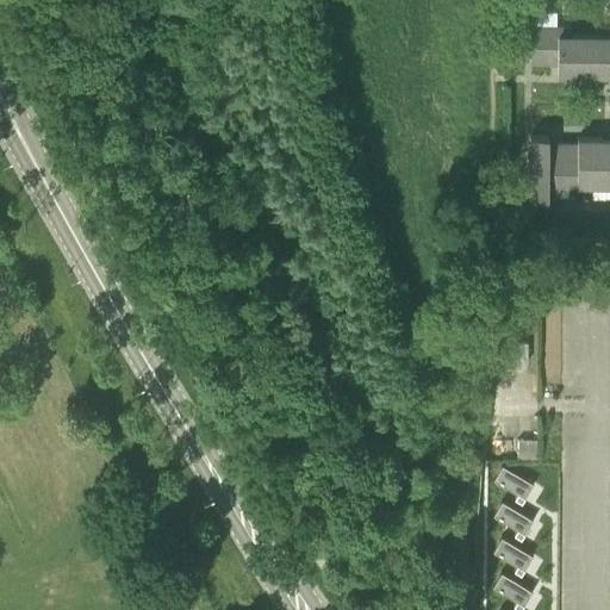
[(601,33),(571,33),(571,25),(531,25),(531,62),(558,62),(558,73),(609,73),(609,25),(601,26),(601,33)]
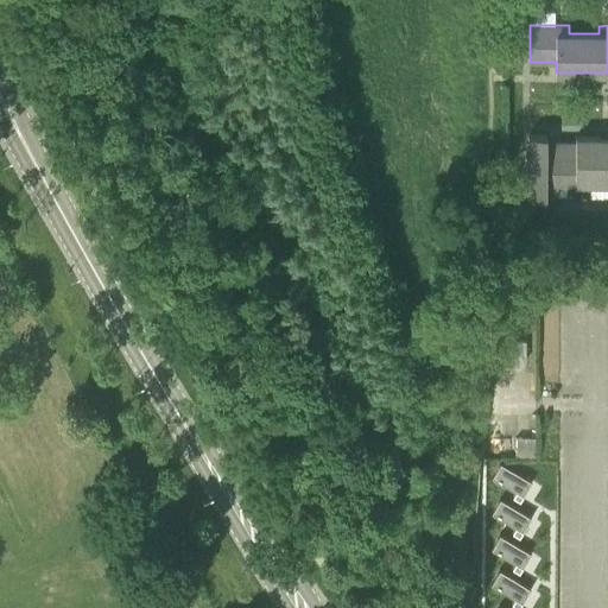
[(576,141),(548,141),(546,134),(529,134),(529,154),(526,154),(526,177),(529,177),(529,197),(546,197),(546,195),(558,196),(558,177),(576,177),(576,183),(607,183),(607,135),(576,137),(576,141)]
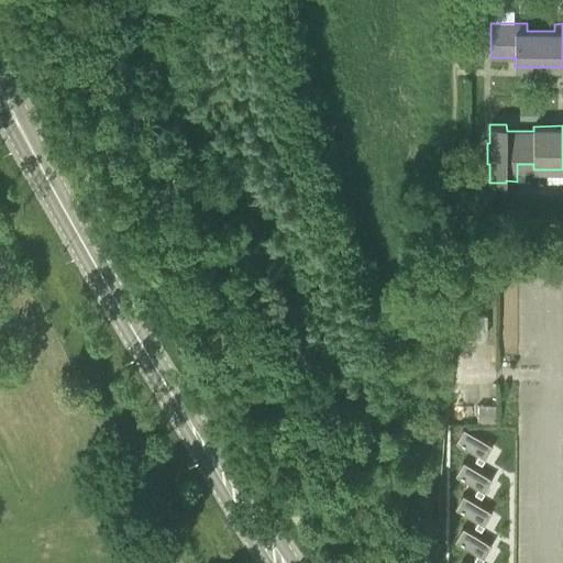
[(278,304),(287,297),(280,288),(272,295),(278,304)]
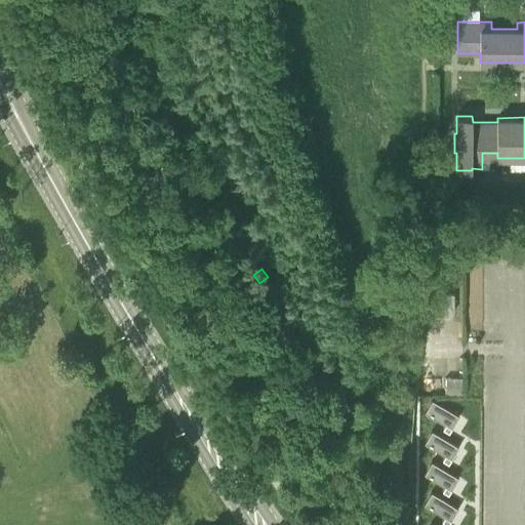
[(432,400),(425,411),(445,425),(451,428),(458,415),(432,400)]
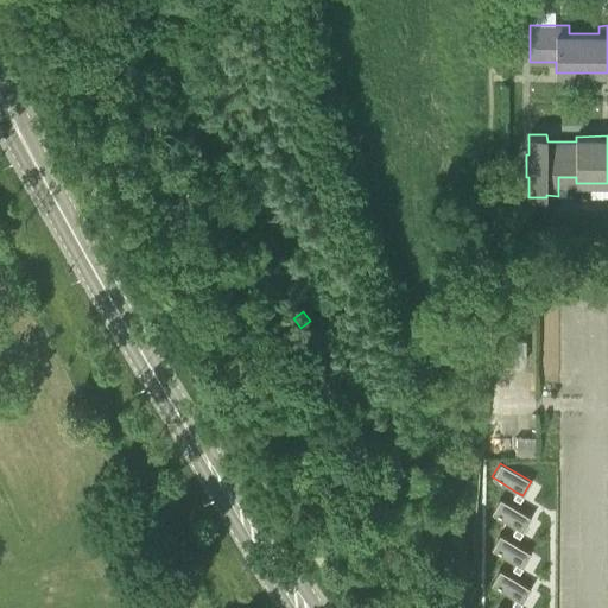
[(523,495),(515,492),(512,496),(519,501),(520,500),(523,495)]
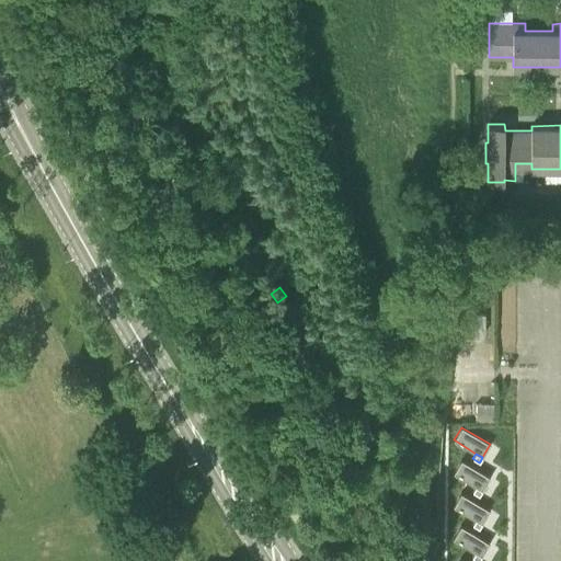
[(460,460),(453,473),(476,487),(482,490),(489,478),(460,460)]
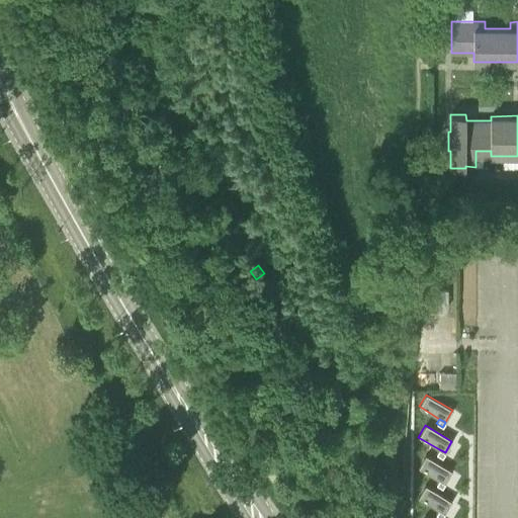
[(445,452),(439,449),(436,454),(442,457),(445,452)]
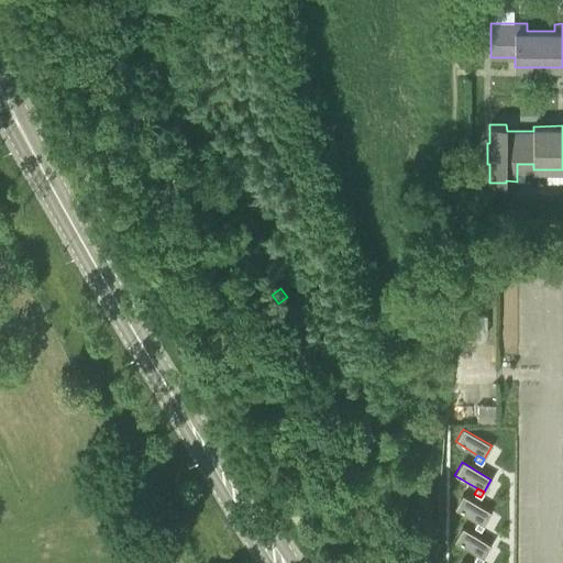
[(462,494),(454,508),(476,521),(484,525),(492,510),(462,494)]
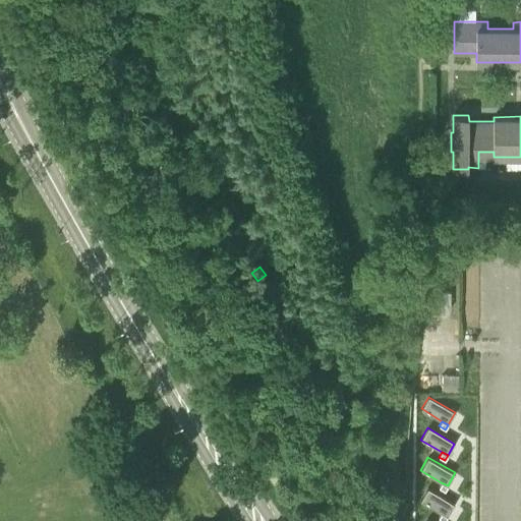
[(445,490),(448,485),(441,482),(439,487),(445,490)]
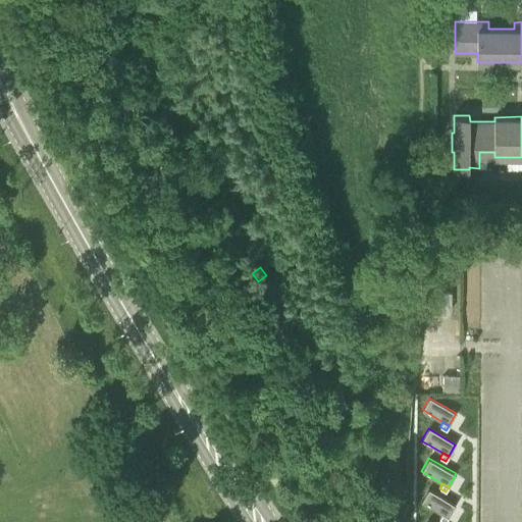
[(455,504),(429,489),(421,502),(441,514),(448,518),(455,504)]
